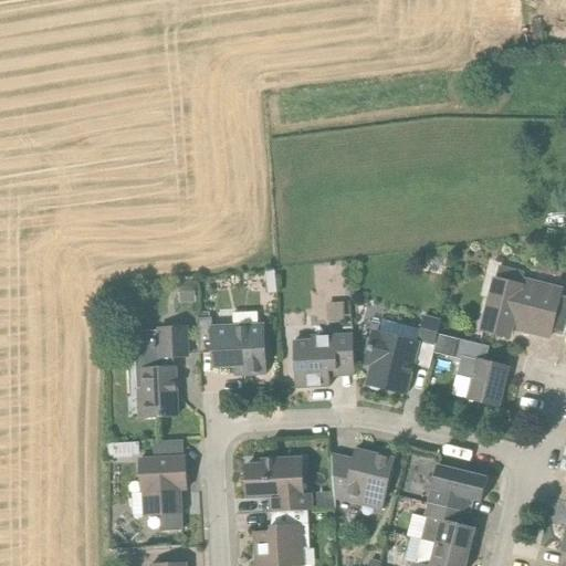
[(563,289),(524,279),(525,272),(500,265),(496,276),(493,276),(480,331),(509,337),(512,328),(551,338),(555,316),(563,289)]
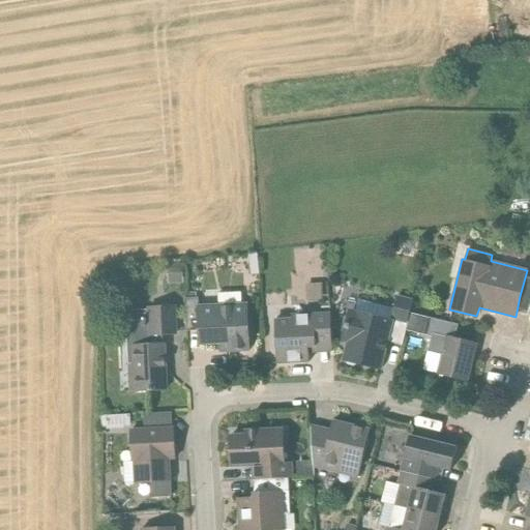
[(249,256),(251,267),(258,266),(257,255),(249,256)]
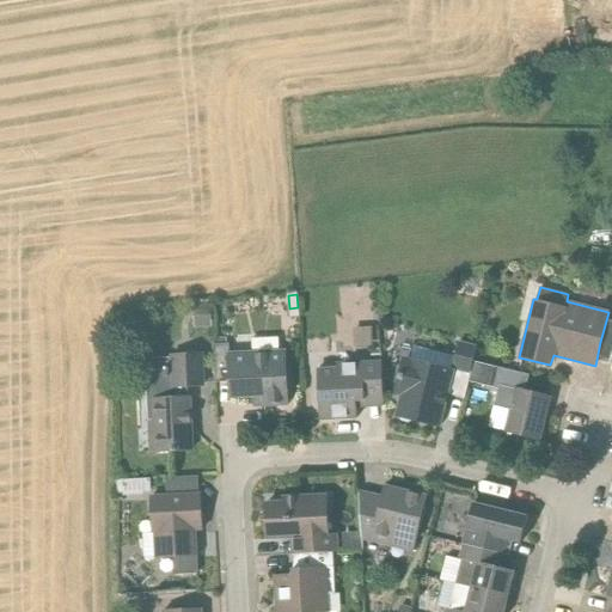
[(212,328),(212,310),(212,306),(204,306),(194,306),(195,310),(195,328),(212,328)]
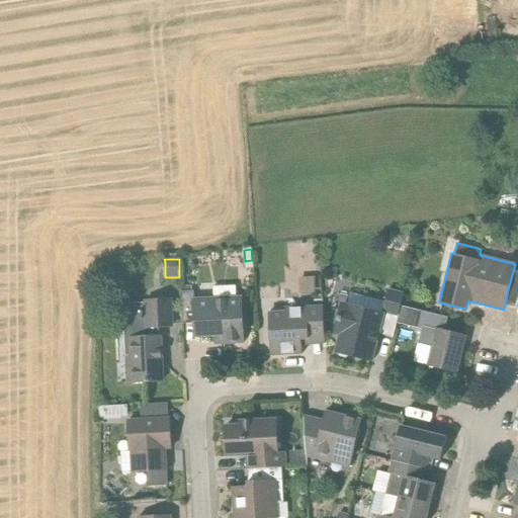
[(106,270),(107,279),(116,279),(115,270),(106,270)]
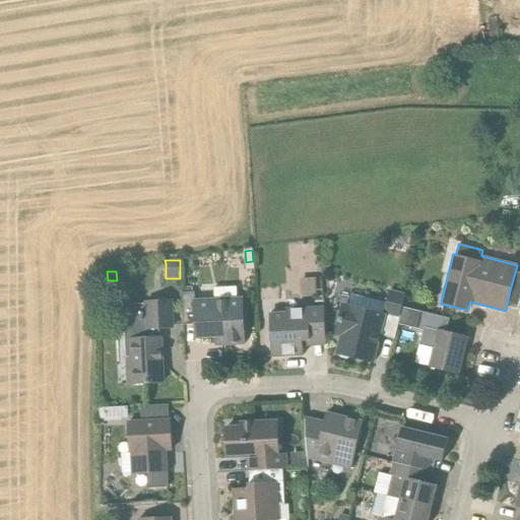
[(398,324),(403,308),(406,296),(390,291),(384,315),(344,305),(341,316),(336,335),(341,336),(337,353),(339,354),(341,358),(351,358),(374,363),(381,333),(395,337),(398,324)]
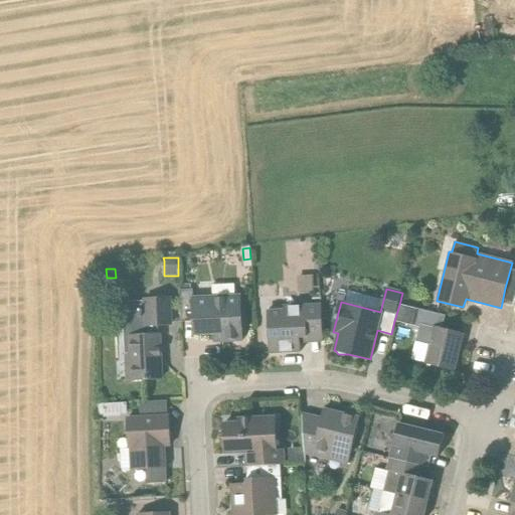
[(241,321),(241,296),(193,298),(193,290),(181,290),(183,322),(194,321),(194,335),(222,334),(223,342),(242,341),(241,321)]
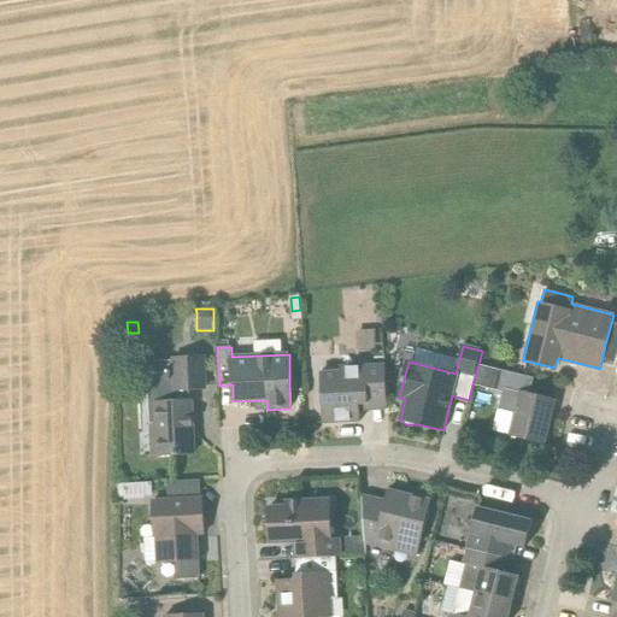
[(205,389),(204,365),(204,356),(174,358),(174,360),(147,362),(150,424),(158,424),(159,456),(170,456),(194,454),(191,401),(189,389),(205,389)]
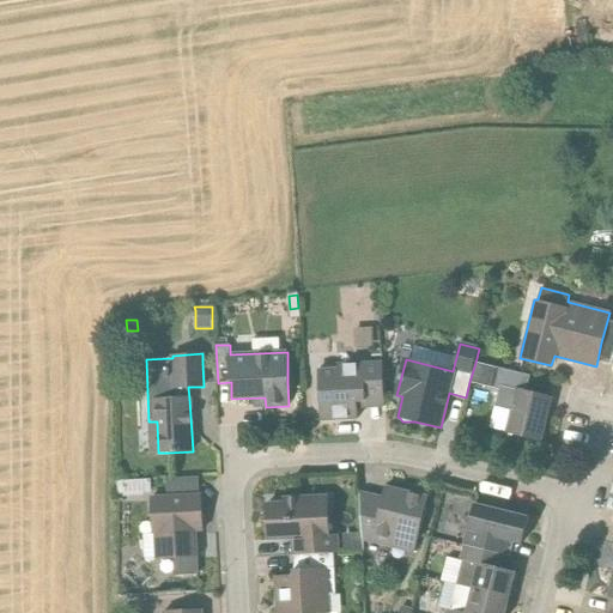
[(384,400),(383,376),(382,363),(341,365),(341,369),(319,371),(320,396),(321,420),(358,419),(357,401),(384,400)]
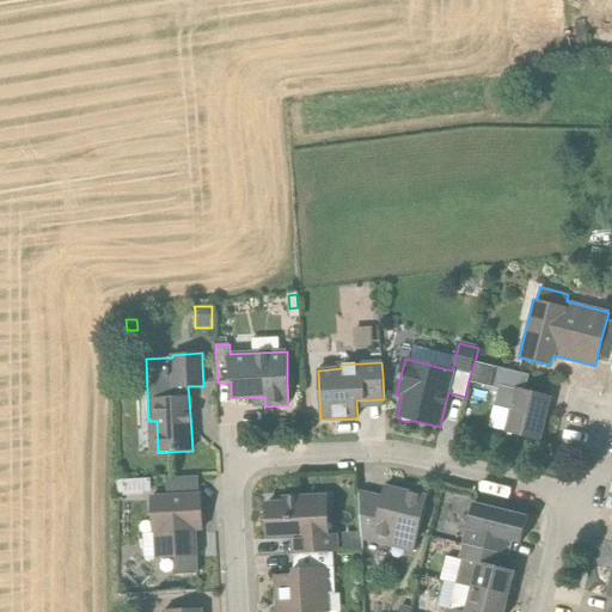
[(528,377),(497,368),(475,362),(469,381),(493,387),(493,385),(516,391),(512,409),(506,432),(540,441),(551,398),(528,392),(525,392),(528,377)]
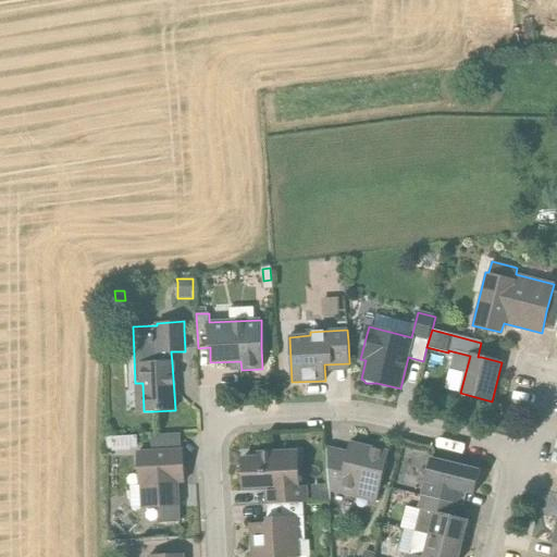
[(183,450),(181,450),(181,434),(151,435),(152,452),(141,452),(145,508),(158,507),(158,523),(181,522),(180,499),(177,470),(184,469),(183,450)]
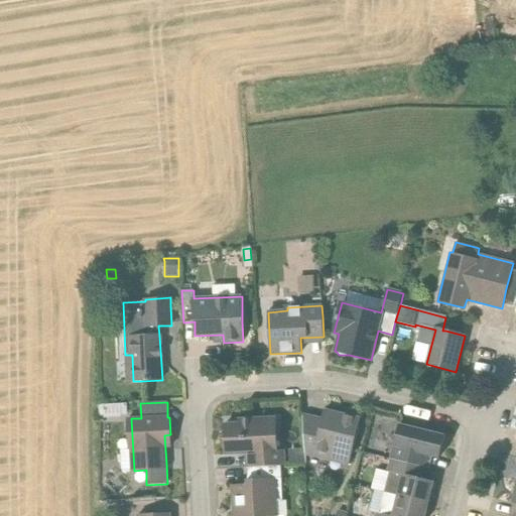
[(104,404),(104,416),(121,415),(121,414),(120,403),(117,403),(104,404)]
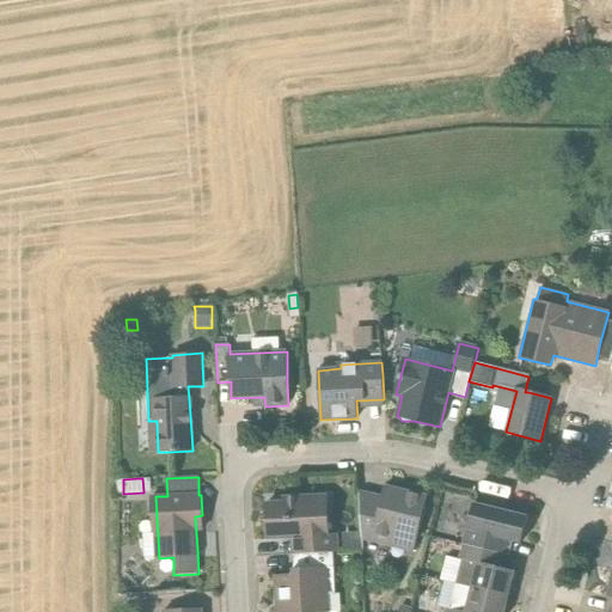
[(415,554),(422,521),(428,497),(385,488),(381,499),(359,493),(361,516),(361,539),(415,554)]
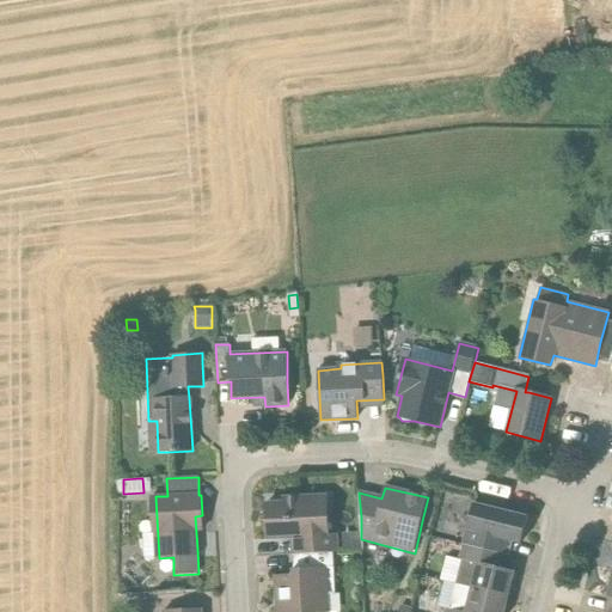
[(294,555),(334,552),(338,552),(337,534),(328,536),(328,515),(312,516),(311,496),(285,497),(285,503),(267,503),(268,539),(293,538),(294,555)]
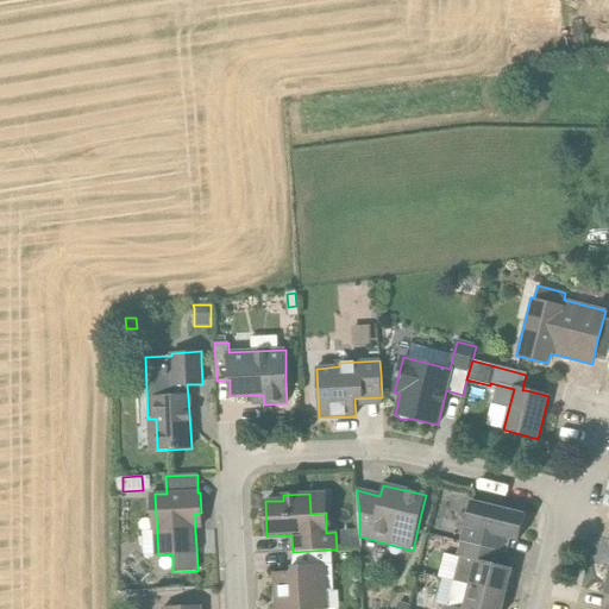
[(462,542),(507,553),(510,539),(519,540),(526,515),(471,502),(462,542)]
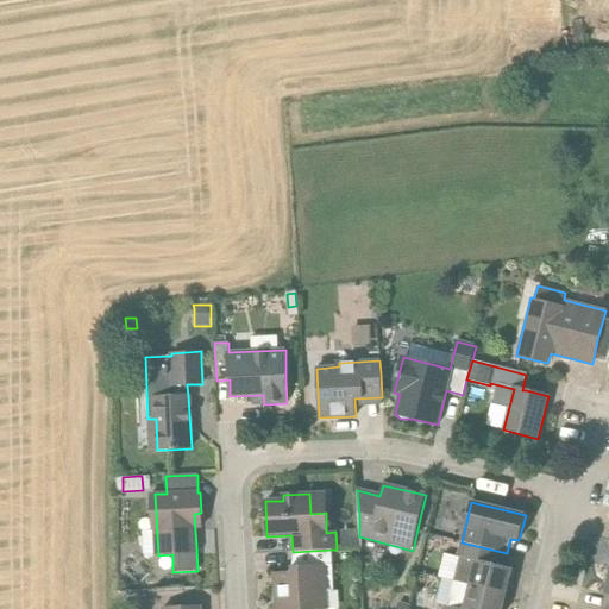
[(359,547),(358,529),(341,531),(343,548),(359,547)]
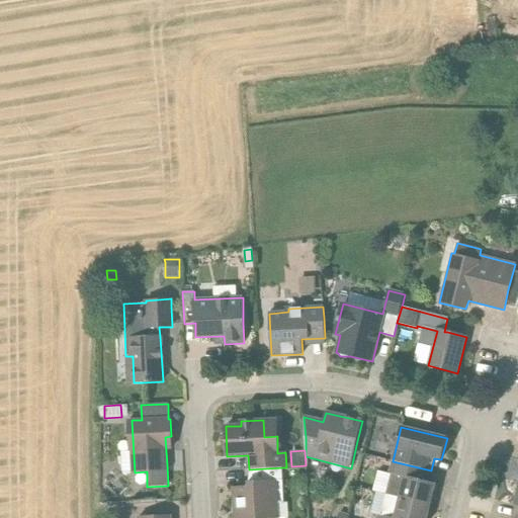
[(431,471),(431,470),(393,461),(390,473),(391,473),(385,494),(430,504),(435,484),(423,481),(426,470),(431,471)]
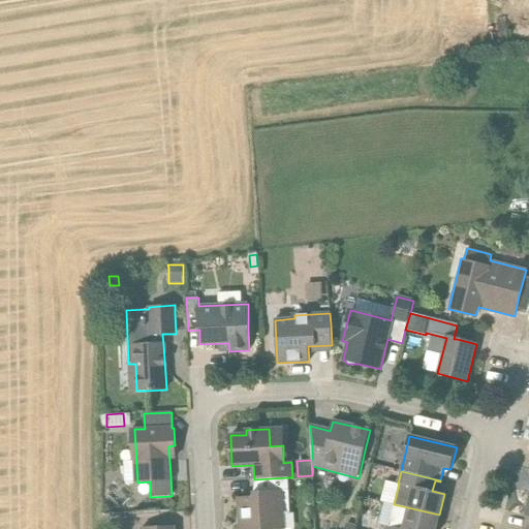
[(291,512),(289,490),(288,477),(254,479),(254,492),(254,497),(238,498),(239,528),(277,528),(276,514),(291,512)]
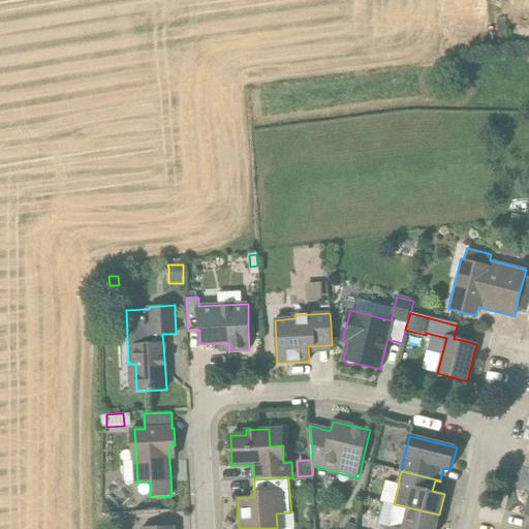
[(435,528),(439,515),(394,504),(389,525),(387,525),(386,528),(435,528)]
